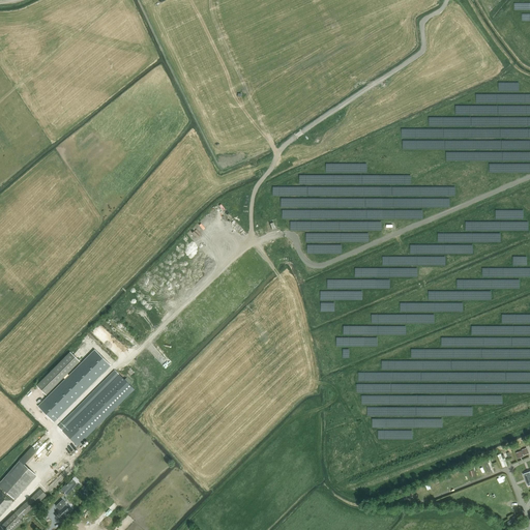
[(95,351),(41,406),(57,421),(111,365),(95,351)]
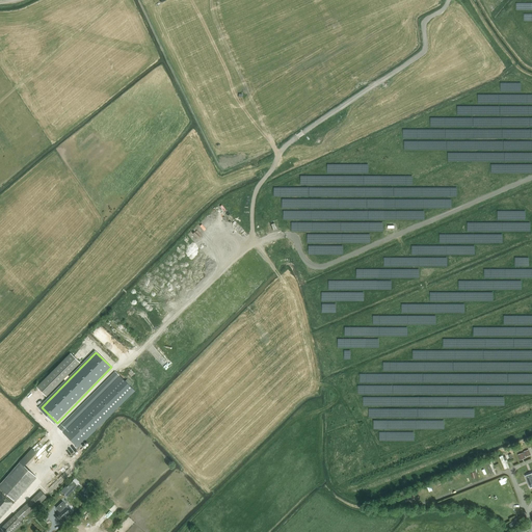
[(70,353),(36,387),(46,397),(80,363),(70,353)]
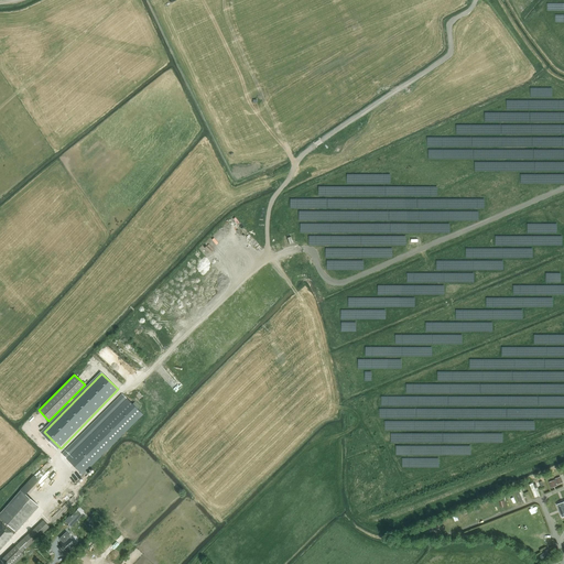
[(122,393),(62,454),(66,458),(83,475),(85,473),(86,474),(89,472),(88,469),(143,414),(138,409),(140,405),(136,401),(132,404),(122,393)]
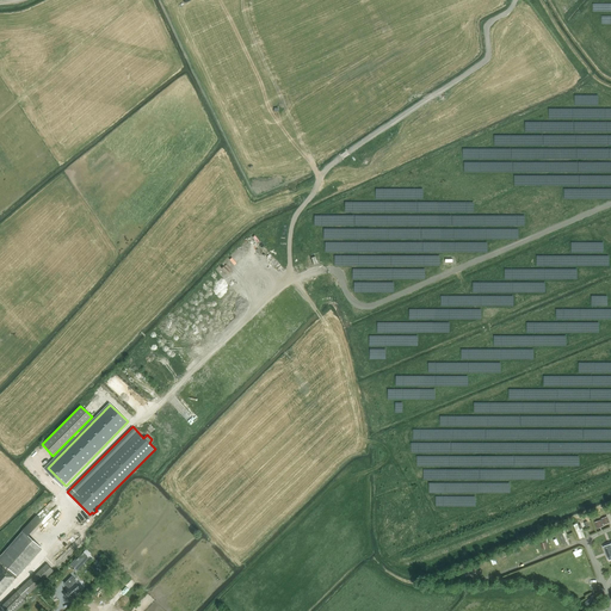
[(42,520),(36,516),(23,530),(29,536),(42,520)]
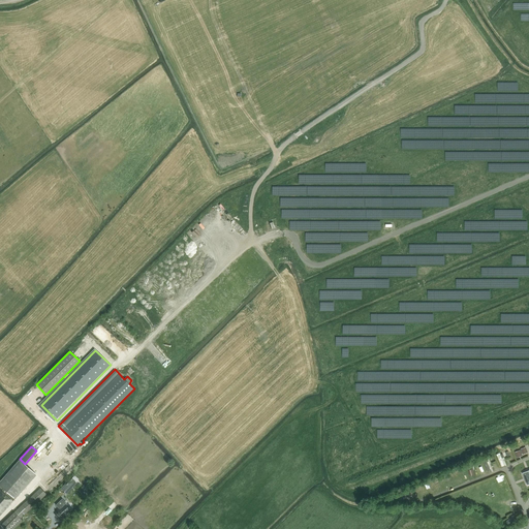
[(516,453),(517,457),(522,455),(522,454),(527,452),(526,447),(520,449),(520,450),(516,453)]
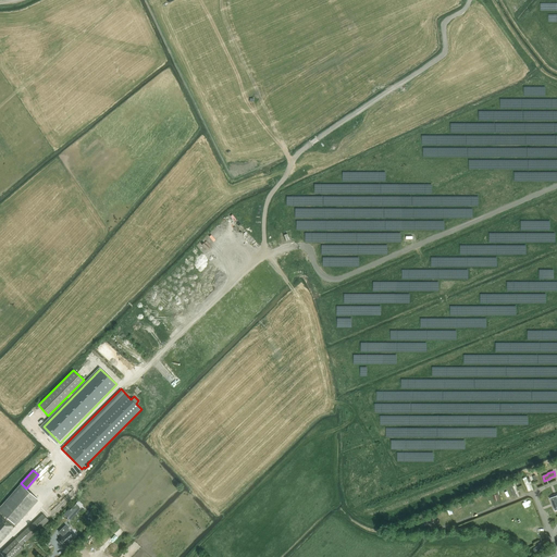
[(529,475),(523,478),(528,491),(532,490),(529,482),(531,482),(529,475)]
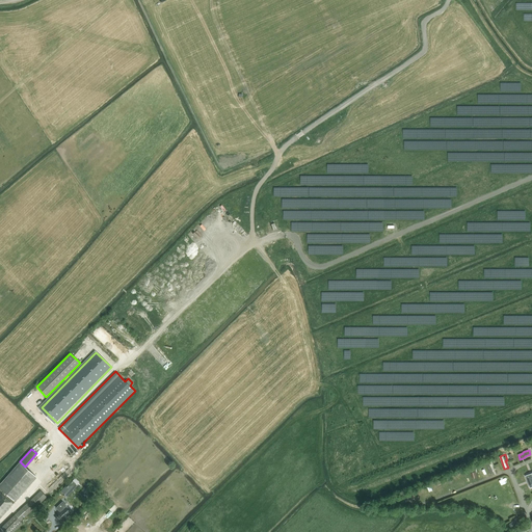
[(36,477),(23,464),(20,462),(0,484),(0,490),(14,504),(36,477)]
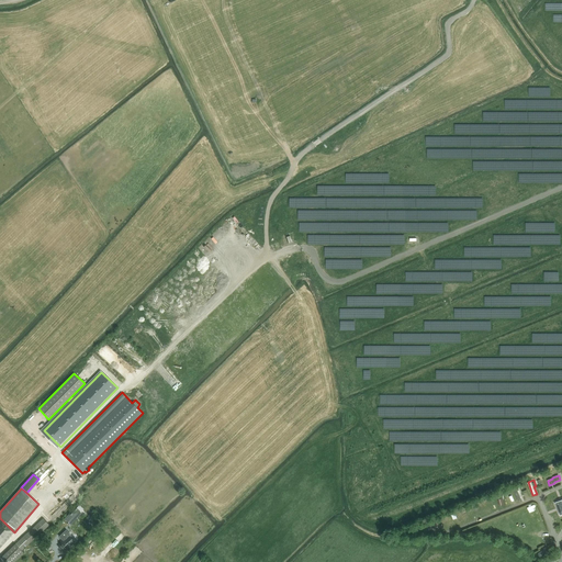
[(77,508),(65,519),(69,524),(80,512),(77,508)]
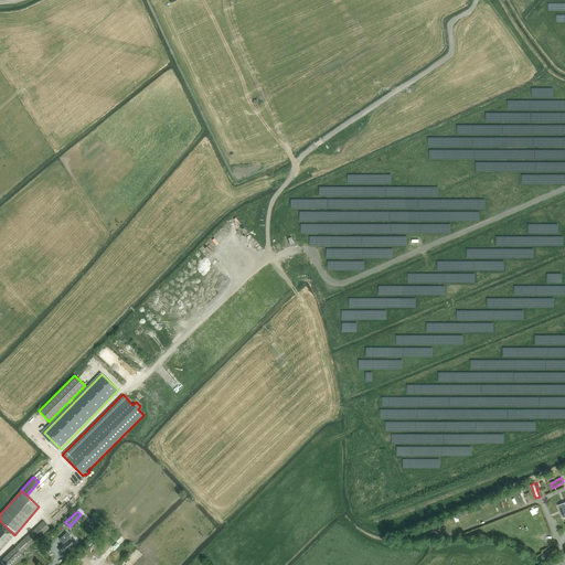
[(14,564),(24,556),(22,554),(50,528),(40,516),(27,530),(30,534),(1,561),(4,564),(14,564)]
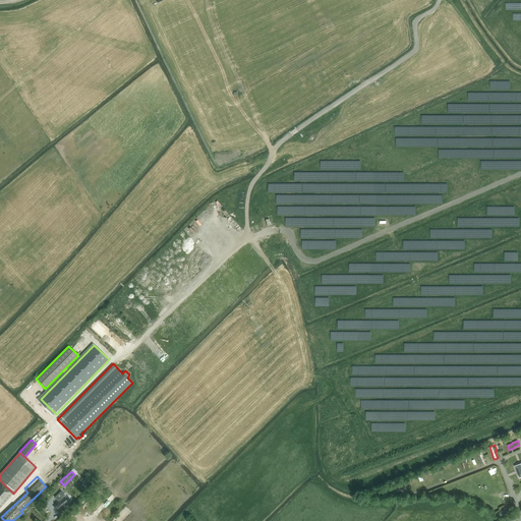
[(0,508),(13,494),(0,482),(0,481),(0,508)]
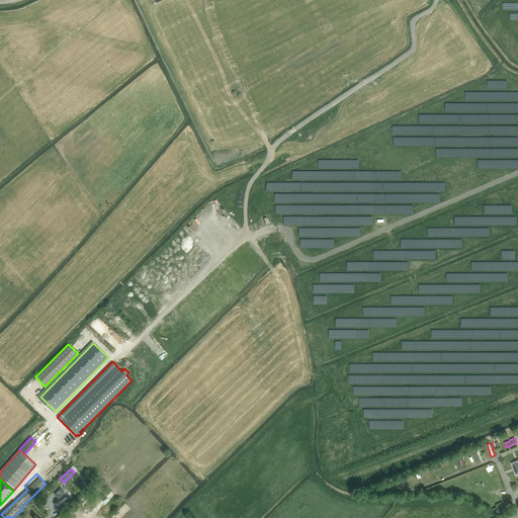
[(69,500),(63,494),(65,493),(61,489),(55,495),(57,497),(54,501),(56,502),(54,504),(57,507),(58,506),(61,508),(69,500)]
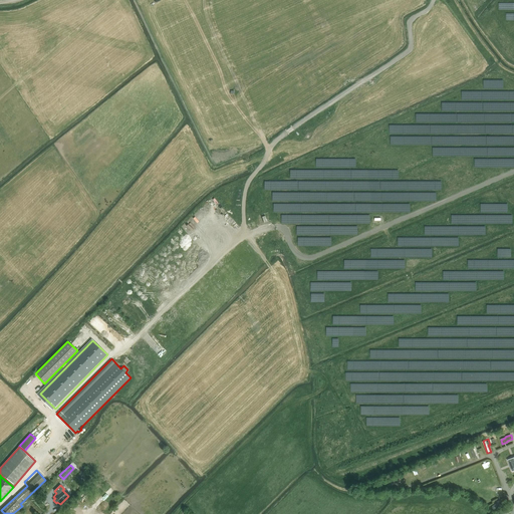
[(503,500),(492,506),(494,509),(505,504),(503,500)]
